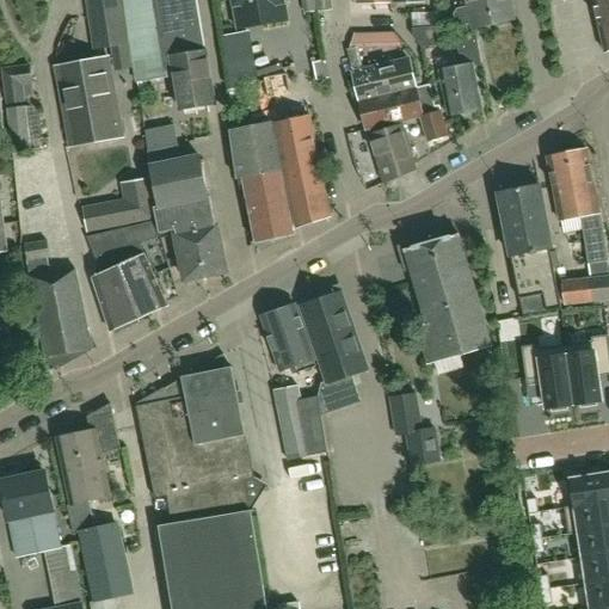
[(82,0),(86,18),(88,17),(90,23),(87,23),(91,48),(125,43),(118,0),(82,0)]
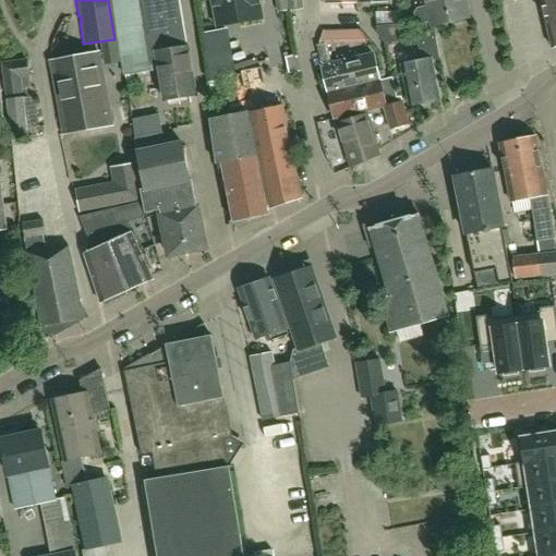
[(110,0),(116,33),(122,74),(158,69),(164,98),(190,94),(188,79),(191,79),(188,60),(185,61),(183,46),(174,0),(110,0)]
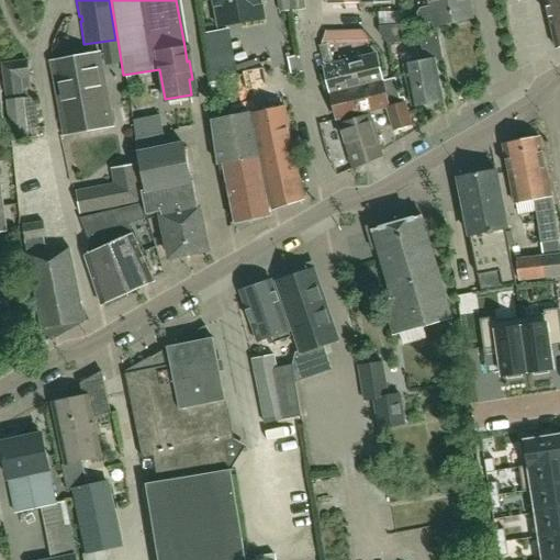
[(211,0),(217,26),(262,18),(258,0),(211,0)]
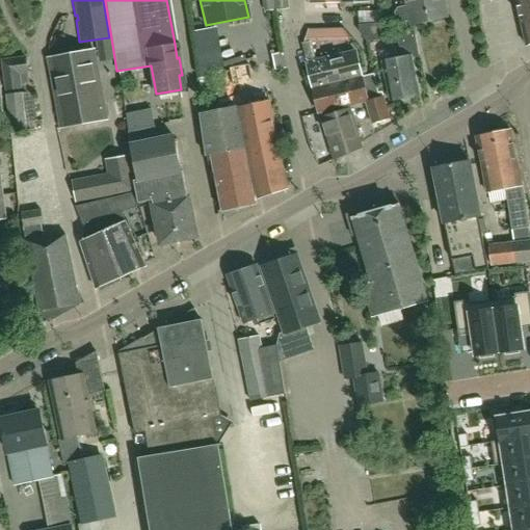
[(272,8),(271,0),(260,0),(262,9),(273,8),(272,8)]
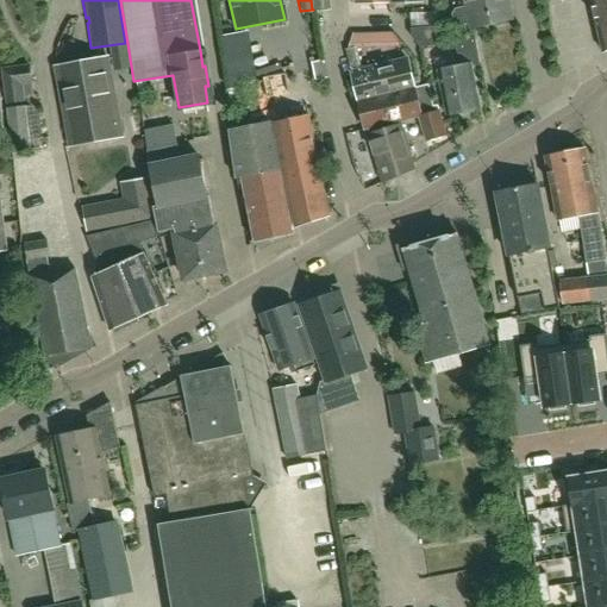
[(311,0),(312,10),(330,8),(327,0),(311,0)]
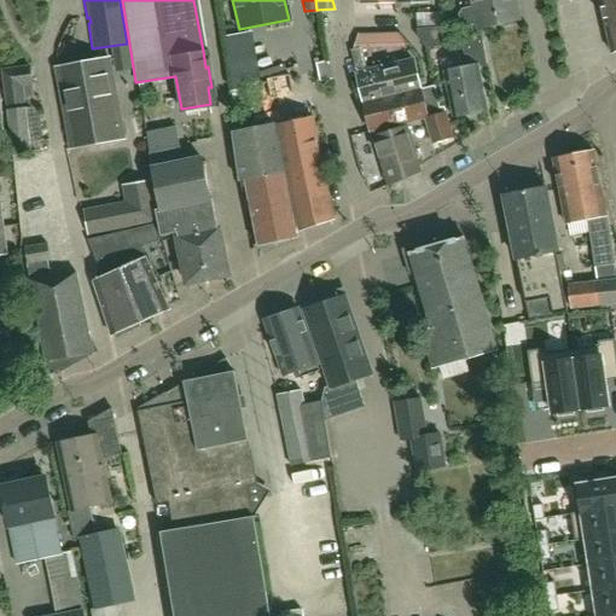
[(469,0),(470,6),(460,9),(458,13),(459,22),(464,24),(474,22),(475,28),(484,25),(478,0),(469,0)]
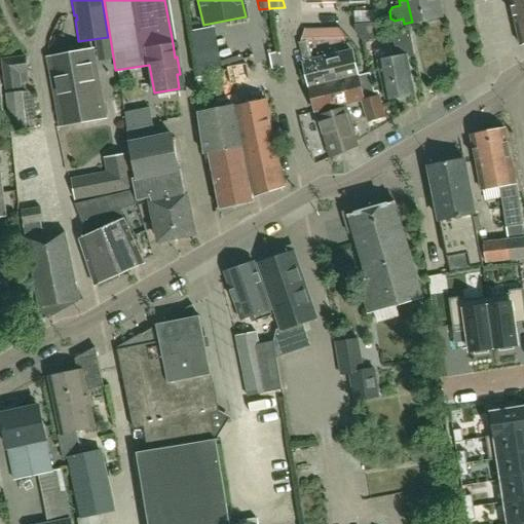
[(407,0),(412,22),(441,16),(437,0),(407,0)]
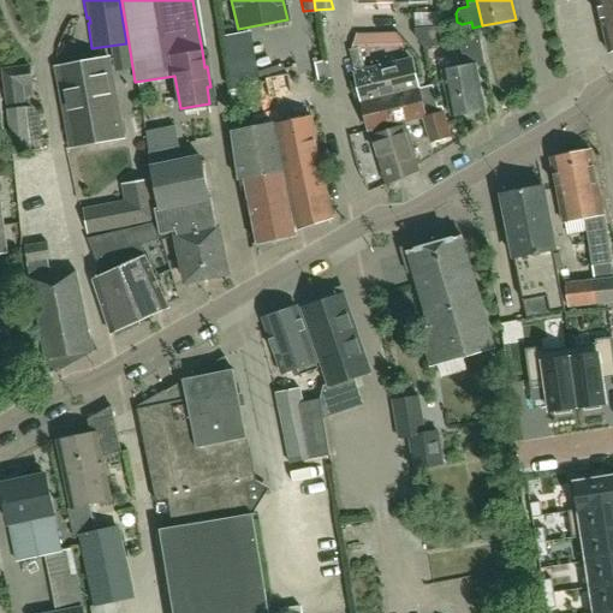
[(593,0),(606,52),(612,47),(612,0),(593,0)]
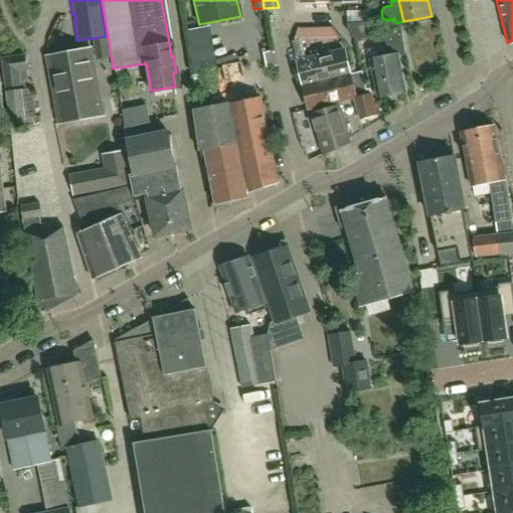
[(353,38),(369,36),(368,21),(346,23),(346,30),(353,38)]
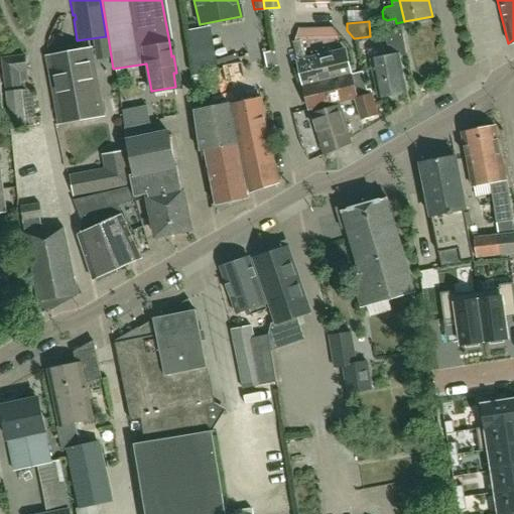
[(383,33),(388,54),(369,58),(377,96),(405,91),(397,54),(404,53),(399,32),(383,33)]
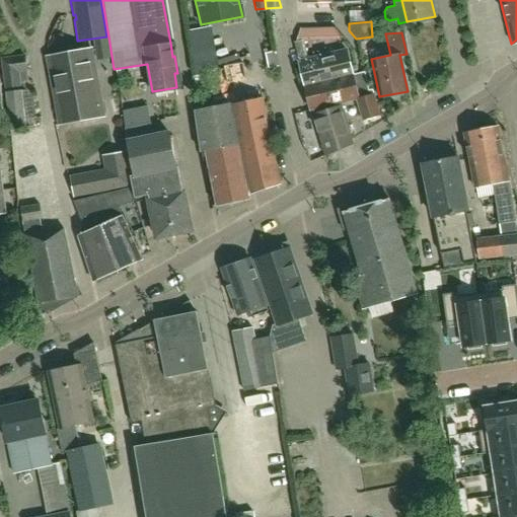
[(66,49),(79,121),(101,117),(88,47),(66,49)]
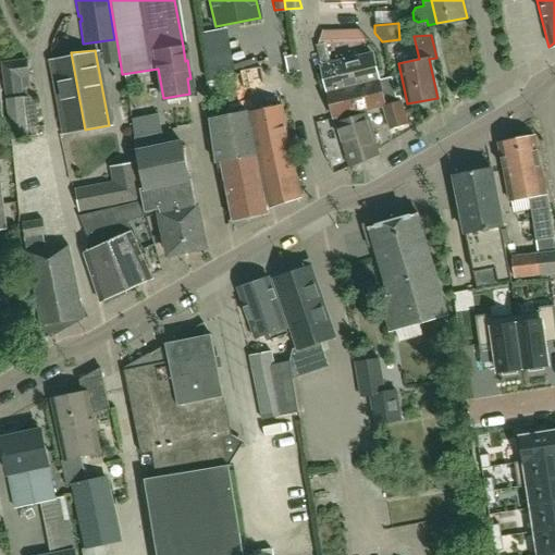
[(61,134),(85,130),(71,52),(47,56),(61,134)]
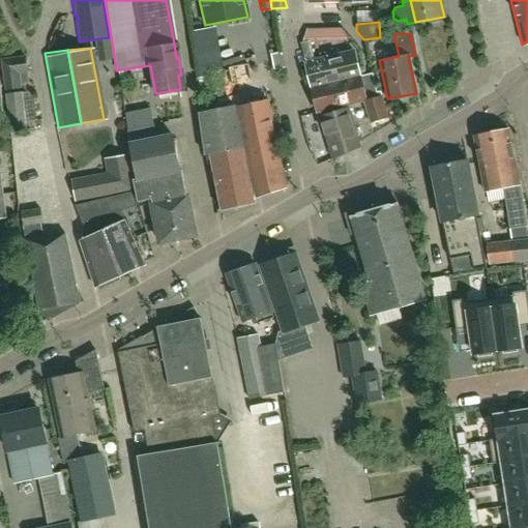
[(280,51),(269,53),(272,68),(285,66),(280,51)]
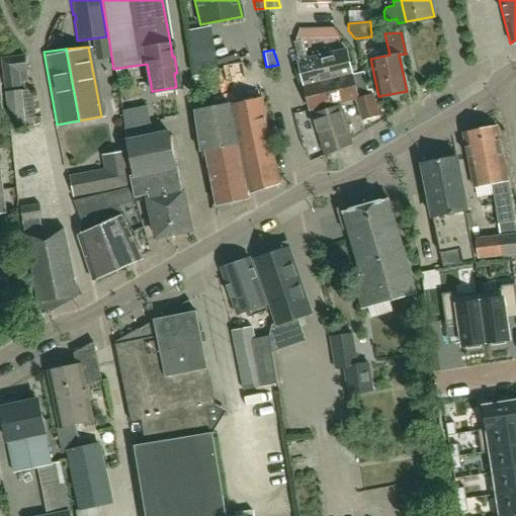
[(345,50),(297,62),(305,89),(352,78),(345,50)]
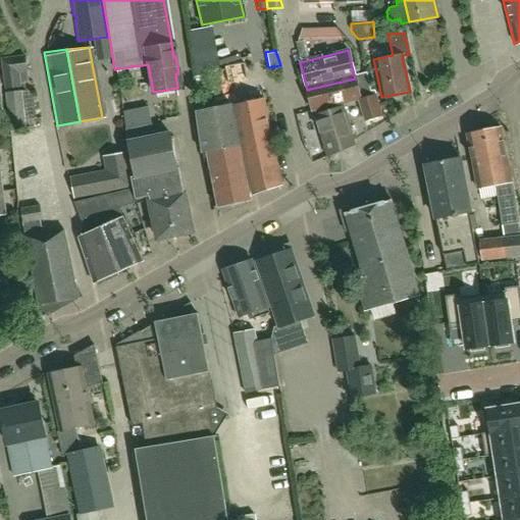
[(0,57),(4,88),(20,86),(19,82),(27,78),(27,69),(23,53),(0,57)]
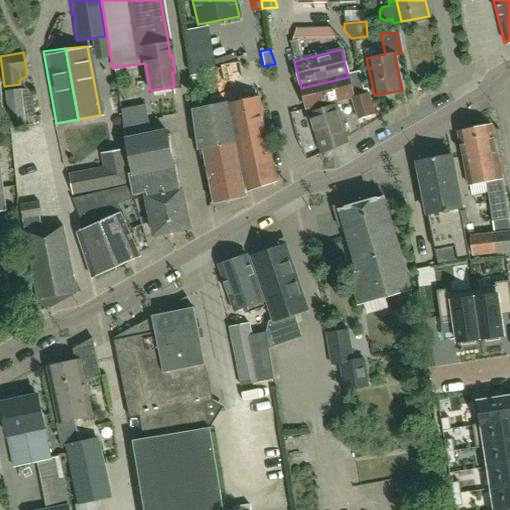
[(249,82),(248,63),(231,64),(232,83),(249,82)]
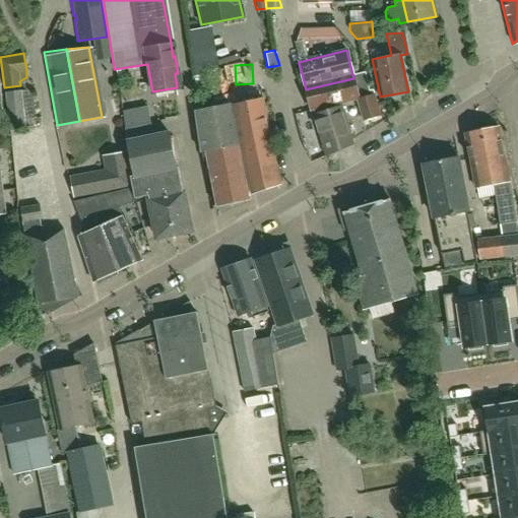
[(358,77),(353,78),(357,99),(363,121),(378,115),(373,92),(368,93),(364,76),(358,77)]
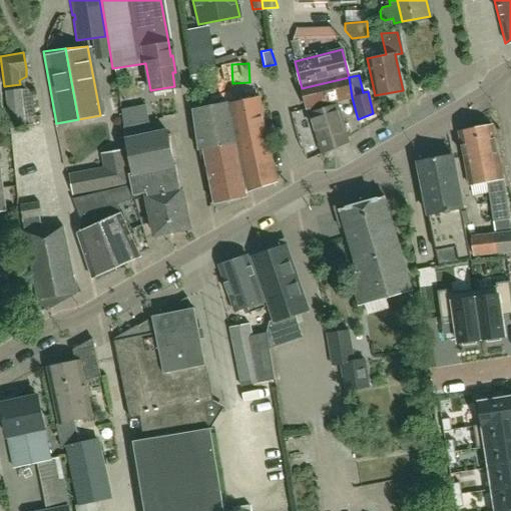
[(349,77),(302,88),(307,108),(308,108),(335,102),(352,97),(349,77)]
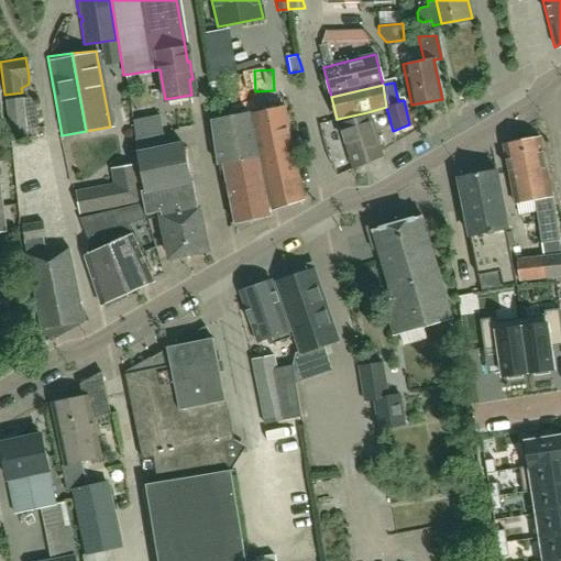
[(26,138),(22,97),(4,98),(9,140),(26,138)]
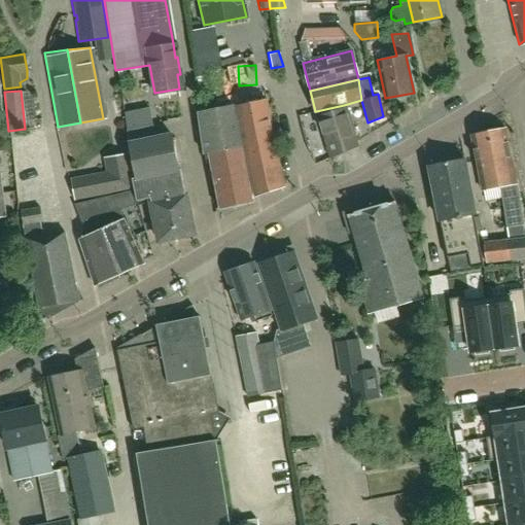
[(283,185),(266,99),(250,102),(268,189),(283,185)]
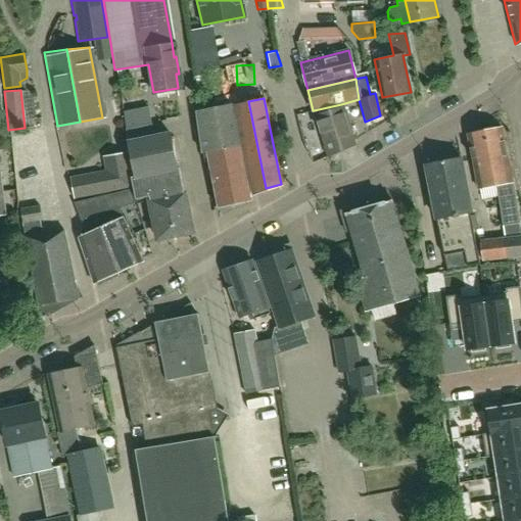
[(250,192),(266,188),(248,101),(233,105),(250,192)]
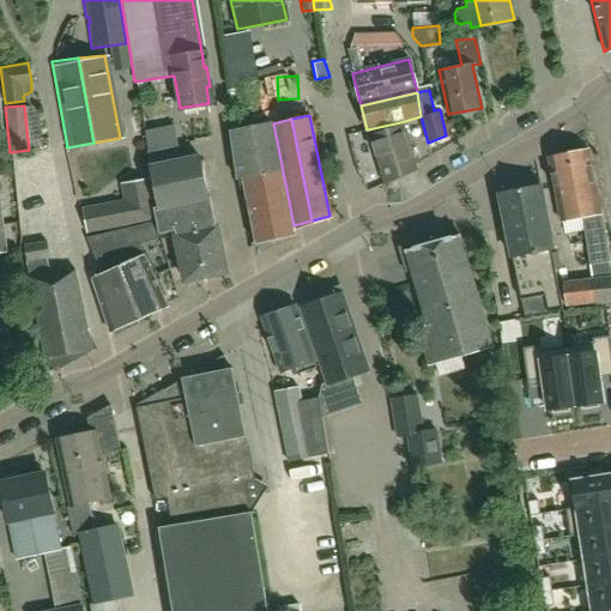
[(292,233),(291,227),(279,167),(278,167),(273,141),(270,121),(252,126),(230,129),(236,177),(241,176),(255,240),(273,236),(292,233)]
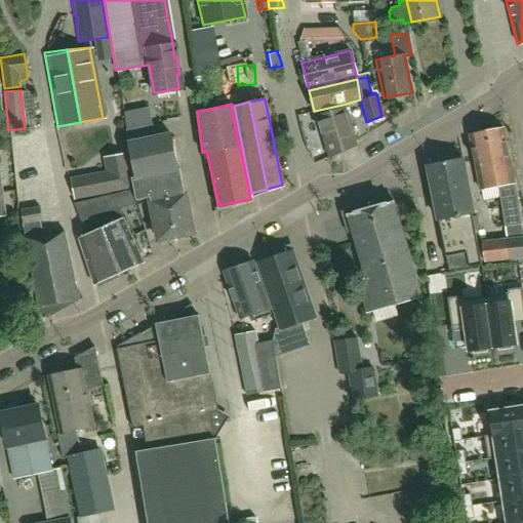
[(343,105),(315,111),(327,156),(355,145),(345,107),(344,108),(343,105)]
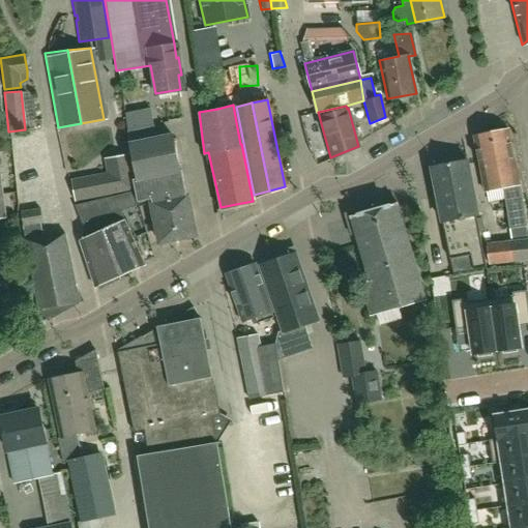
[(156,137),(153,123),(126,128),(129,143),(137,177),(132,178),(137,201),(150,198),(158,240),(177,237),(195,234),(181,169),(179,170),(172,134),(156,137)]
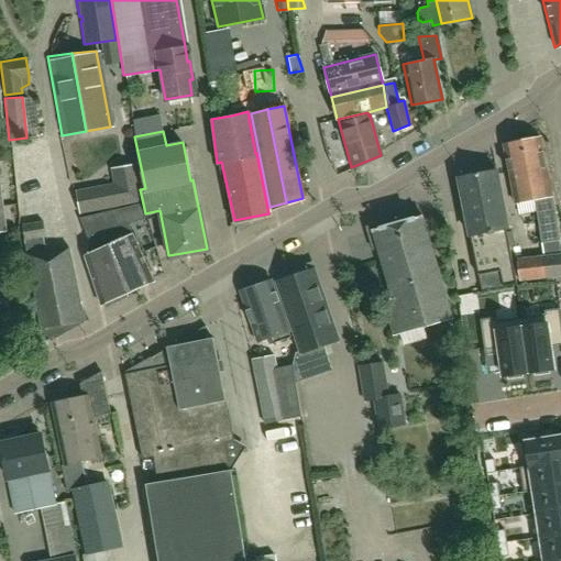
[(514,201),(526,199),(532,198),(536,213),(553,210),(539,136),(503,143),(514,201)]
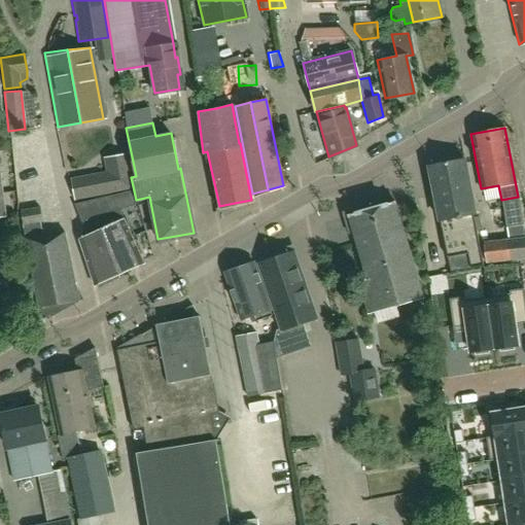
[(106,170),(95,172),(99,195),(125,189),(133,188),(127,152),(103,156),(106,170)]
